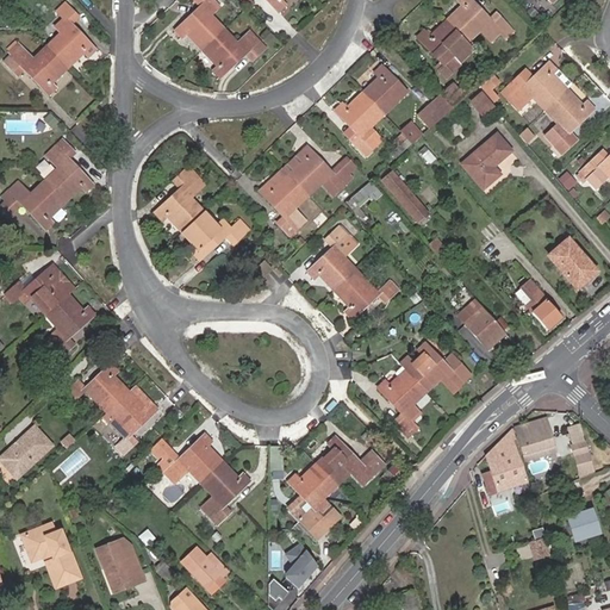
[(206,45),(223,30),(210,16),(216,10),(207,1),(209,0),(194,0),(201,6),(175,31),(181,38),(186,33),(194,43),(200,38),(206,45)]
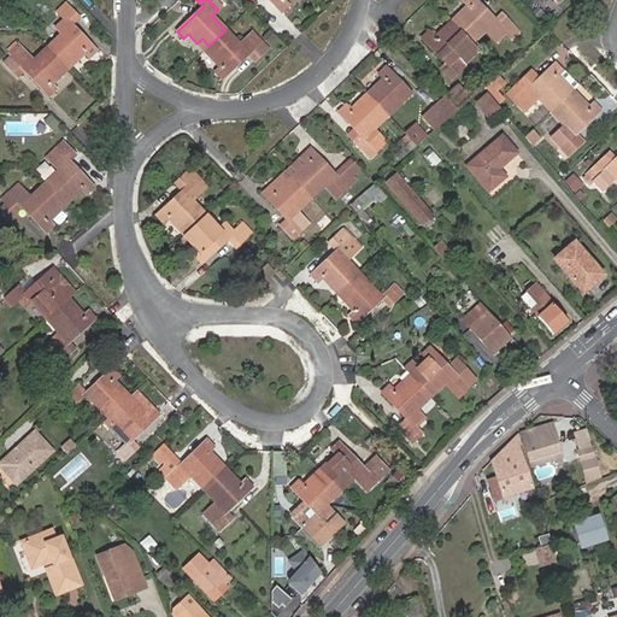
[(269,0),(281,12),(287,6),(283,3),(285,0),(269,0)]
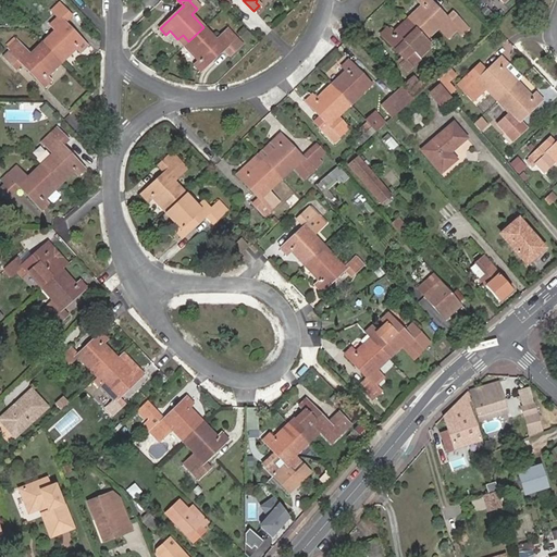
[(423,7),(407,21),(425,39),(438,27),(447,38),(456,31),(461,35),(468,28),(453,13),(447,20),(429,0),(420,0),(419,2),(423,7)]
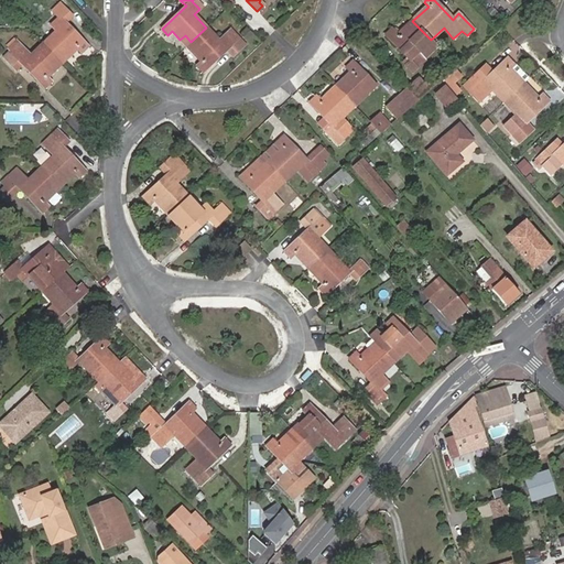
[(56,31),(43,43),(62,63),(77,50),(80,53),(87,46),(64,23),(72,17),(58,3),(52,10),(58,18),(50,25),(56,31)]
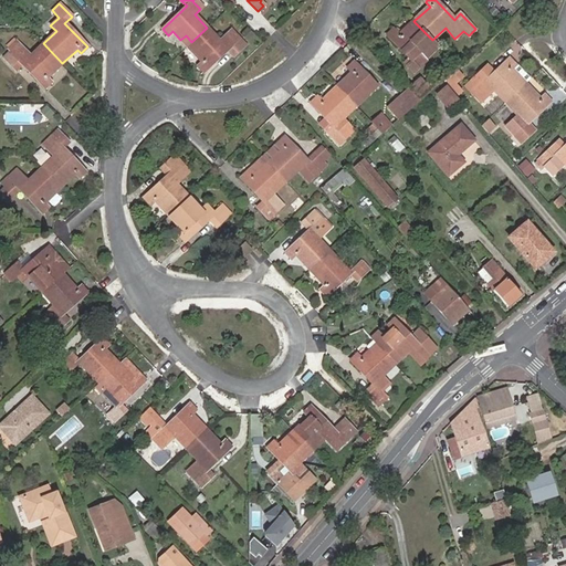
[(438,46),(432,40),(413,21),(399,35),(396,32),(389,38),(411,61),(407,64),(413,72),(418,67),(428,60),(426,59),(438,46)]
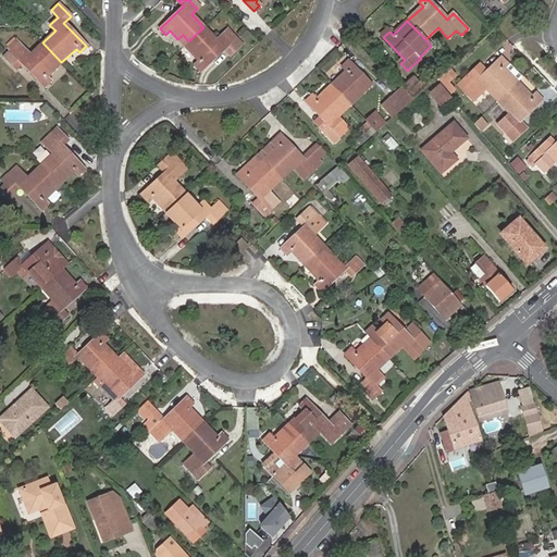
[(188,41),(184,46),(198,61),(194,64),(200,71),(224,49),(230,56),(242,44),(227,29),(215,40),(203,27),(188,41)]
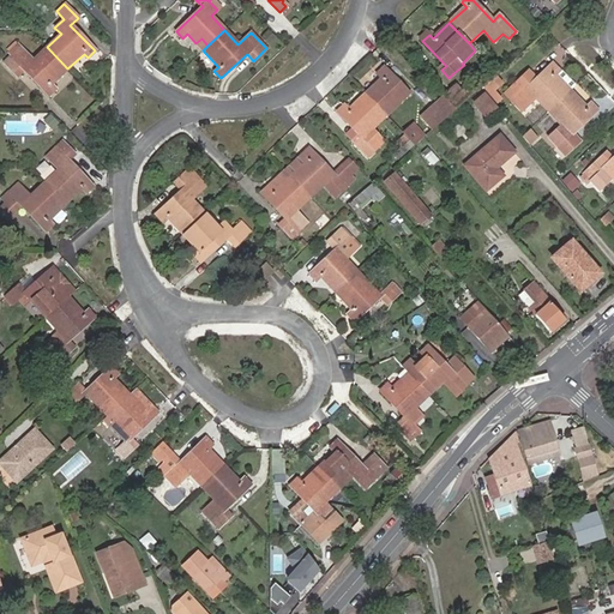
[(422,41),(429,35),(427,31),(420,37),(422,41)]
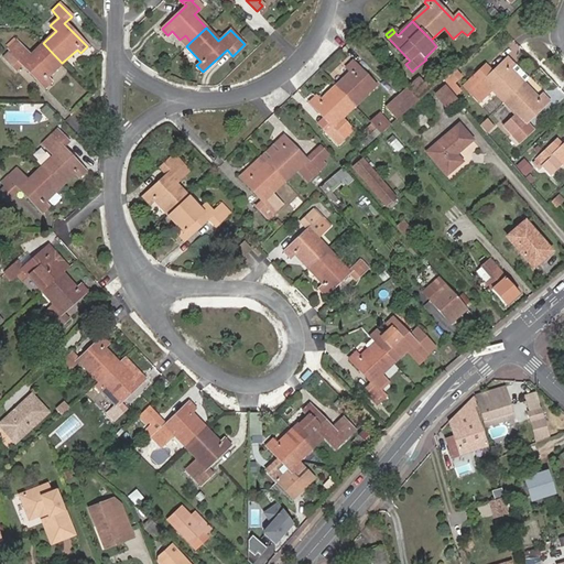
[(180,40),(186,46),(191,42),(185,35),(180,40)]
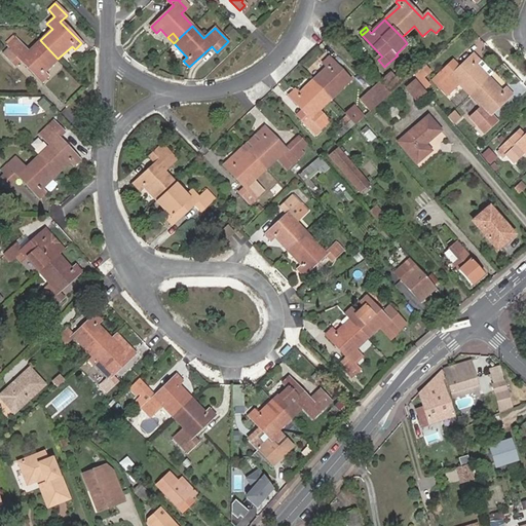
[(58,59),(40,40),(28,52),(15,39),(7,46),(10,49),(4,54),(14,66),(21,61),(40,82),(46,76),(43,73),(58,59)]
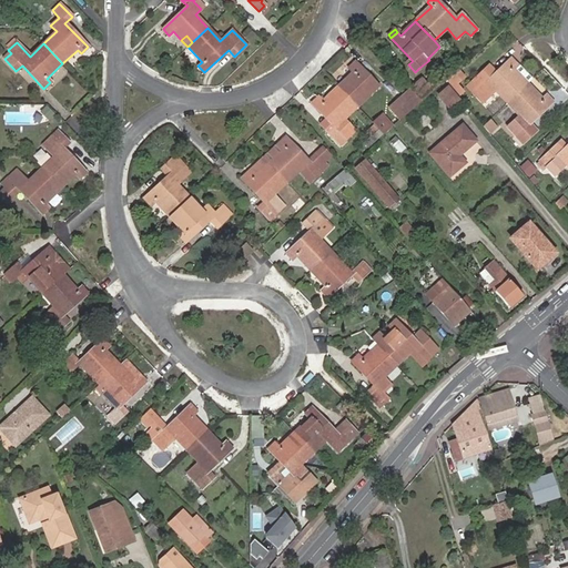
[(430,61),(443,50),(439,47),(427,59),(429,60),(430,61)]
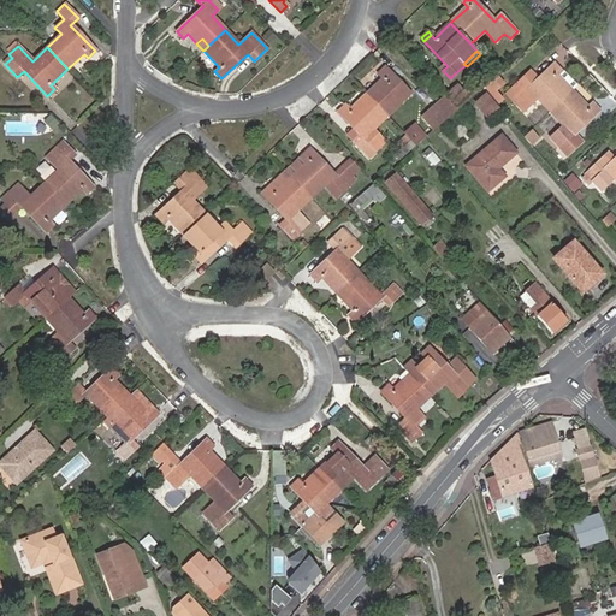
[(490,64),(496,71),(501,66),(495,59),(490,64)]
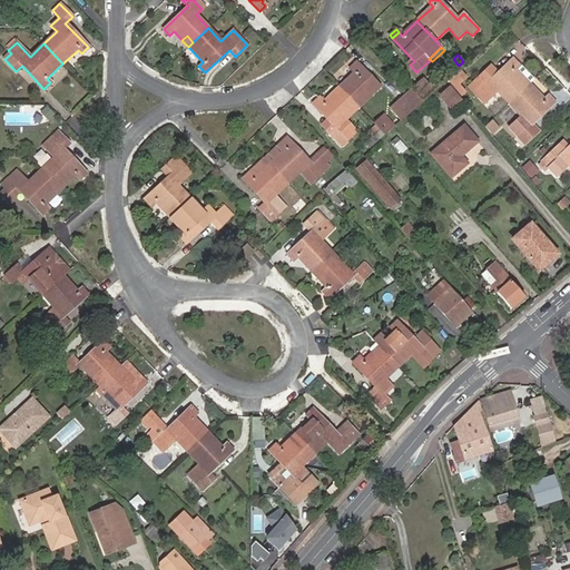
[(498,91),(509,104),(530,85),(514,69),(519,66),(512,59),(498,72),(488,81),(482,75),(469,87),(484,102),(498,91)]
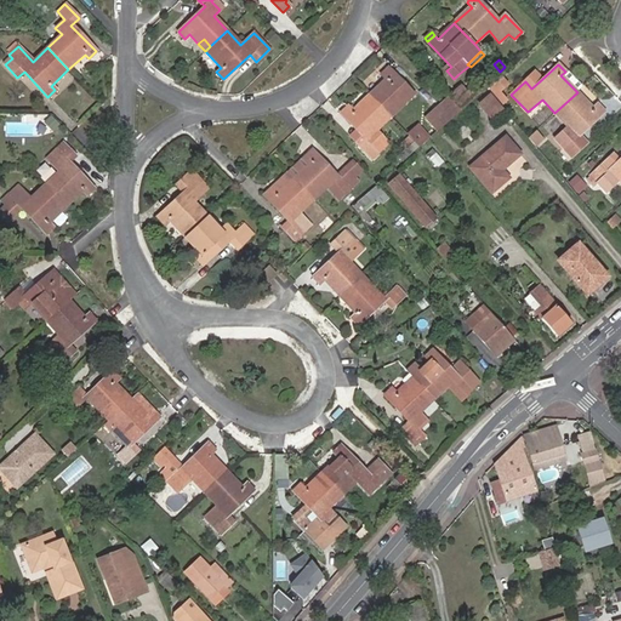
[(370,96),(389,118),(412,95),(387,68),(380,75),(386,80),(370,96)]
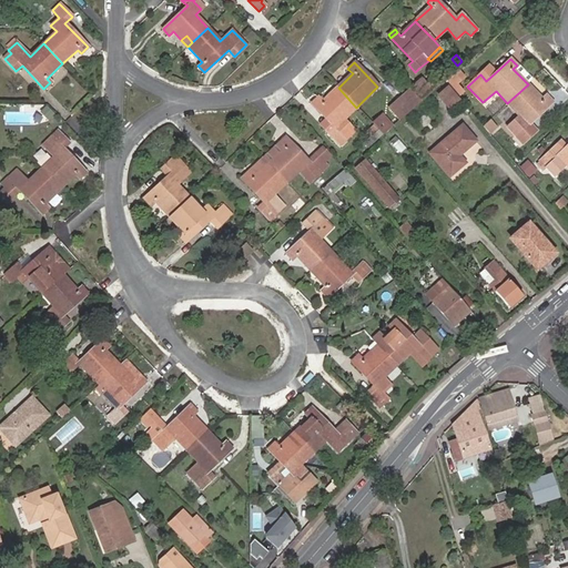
[(489,67),(480,74),(486,81),(496,72),(489,67)]
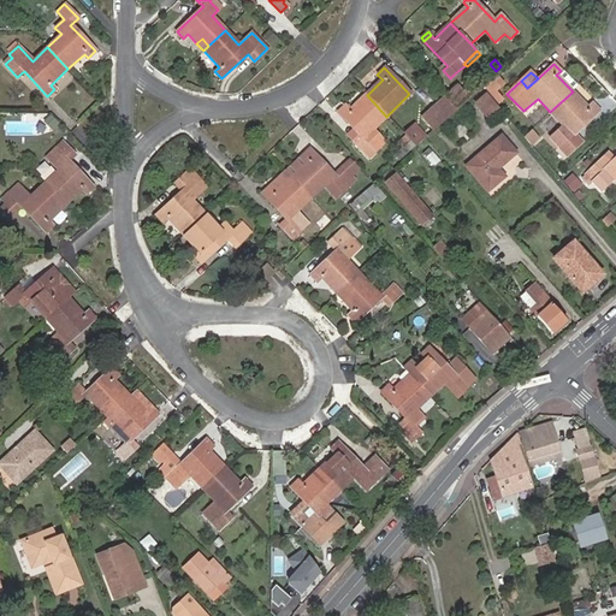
[(497,77),(483,89),(490,96),(495,92),(503,84),(497,77)]
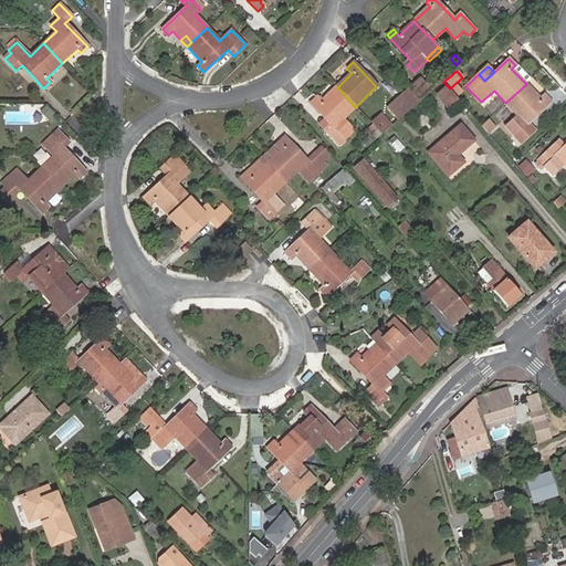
[(420,80),(408,90),(420,102),(438,86),(430,79),(425,84),(420,80)]
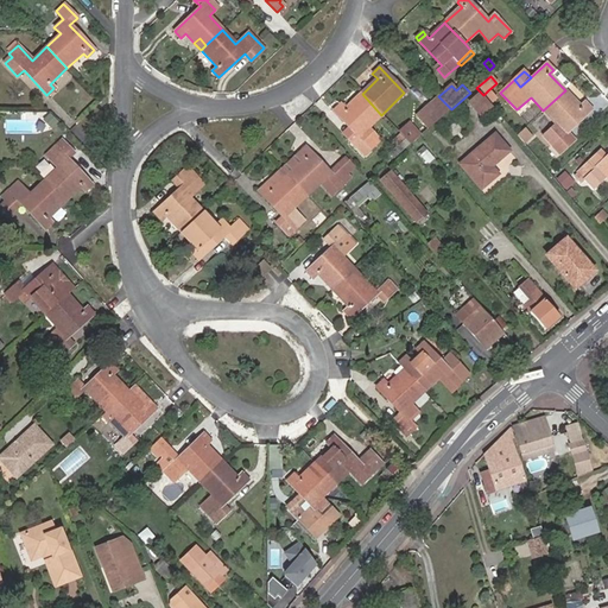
[(483,95),(489,103),(495,99),(488,90),(483,95)]
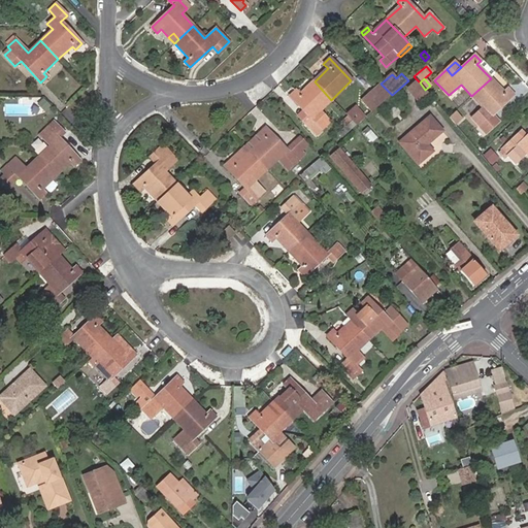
[(491,78),(471,96),(483,107),(471,119),(486,134),(497,123),(492,116),(514,95),(507,89),(504,92),(491,78)]
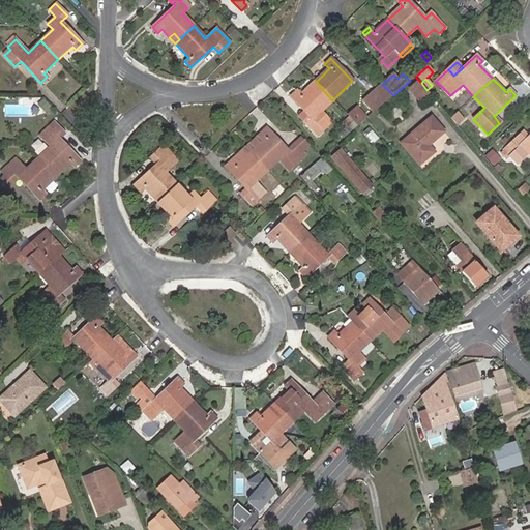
[(321,112),(332,100),(316,82),(301,96),(297,92),(290,97),(312,120),(306,125),(317,137),(331,123),(321,112)]
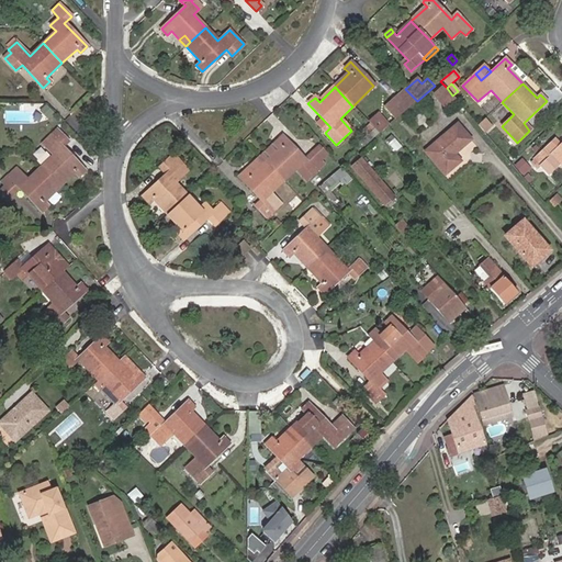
[(404,111),(404,112),(417,101),(405,89),(393,100),(400,107),(404,111)]
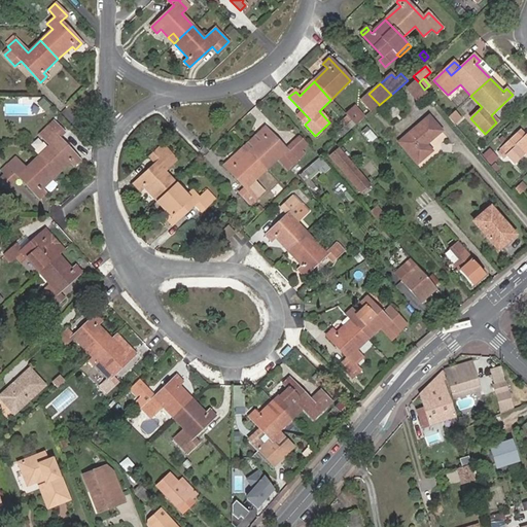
[(379,104),(375,100),(366,106),(371,111),(379,104)]
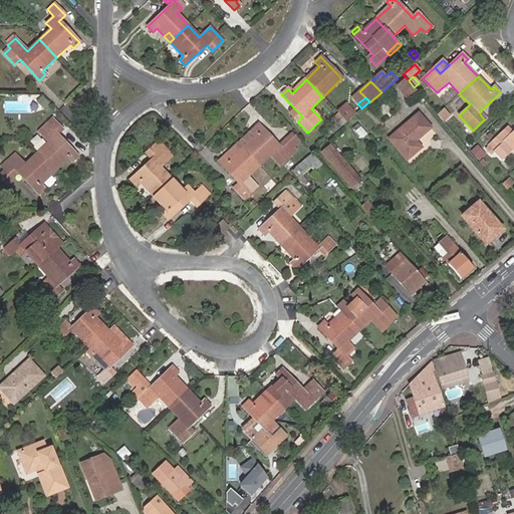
[(388,98),(384,101),(394,112),(397,109),(388,98)]
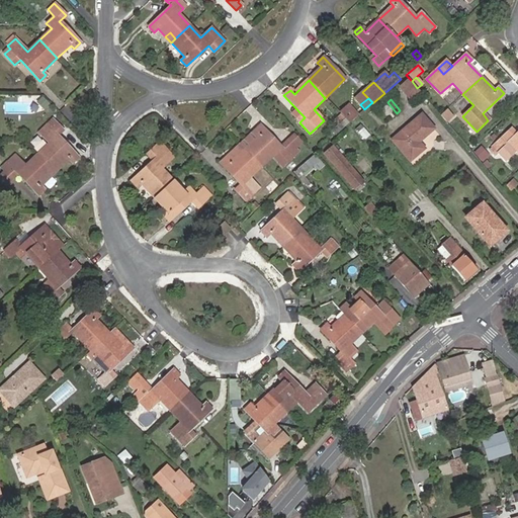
[(350,102),(342,109),(351,120),(359,113),(350,102)]
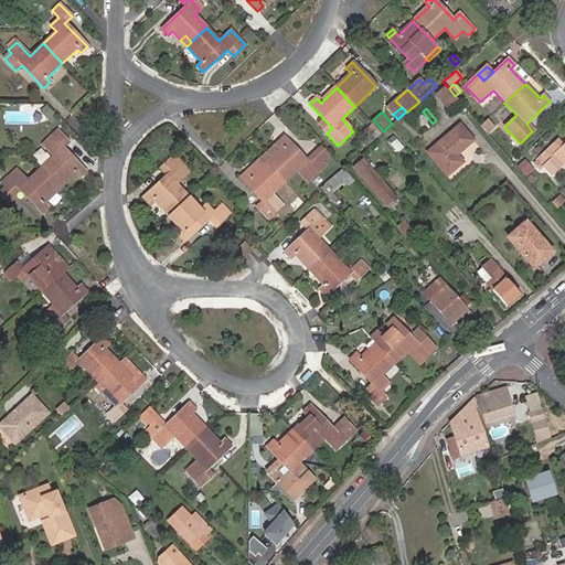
[(433,124),(423,112),(415,119),(416,121),(412,125),(419,135),(433,124)]
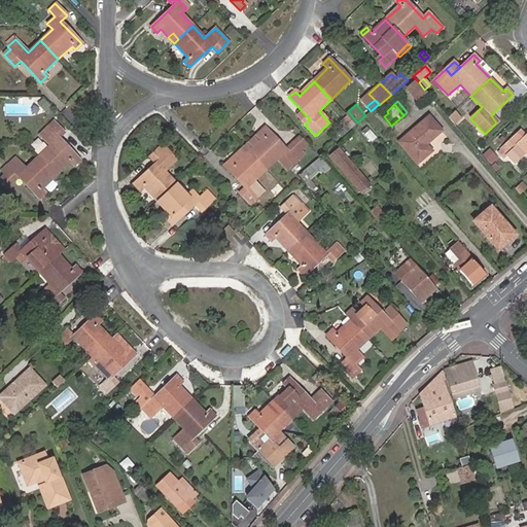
[(60,116),(54,123),(64,134),(70,128),(60,116)]
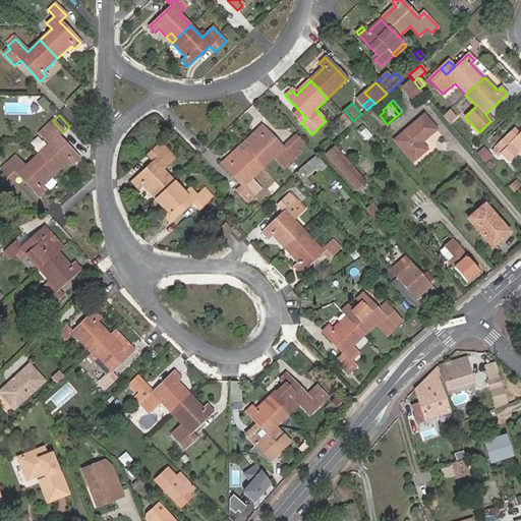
[(424,115),(394,140),(411,162),(426,150),(420,142),(436,129),(424,115)]
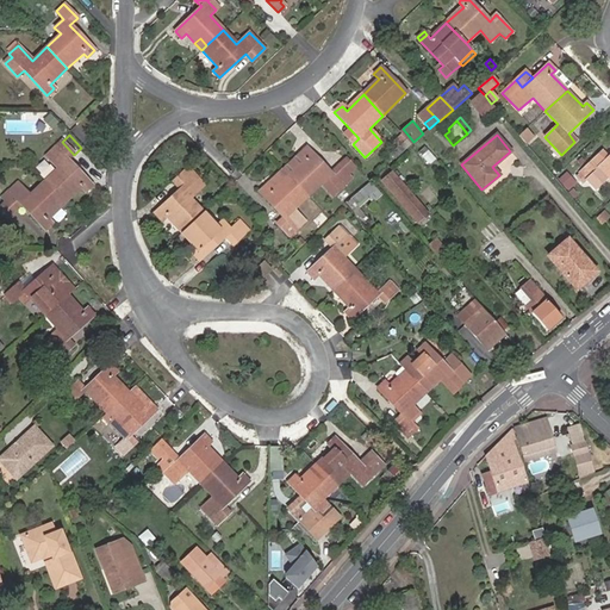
[(43,153),(47,156),(62,142),(58,138),(43,153)]
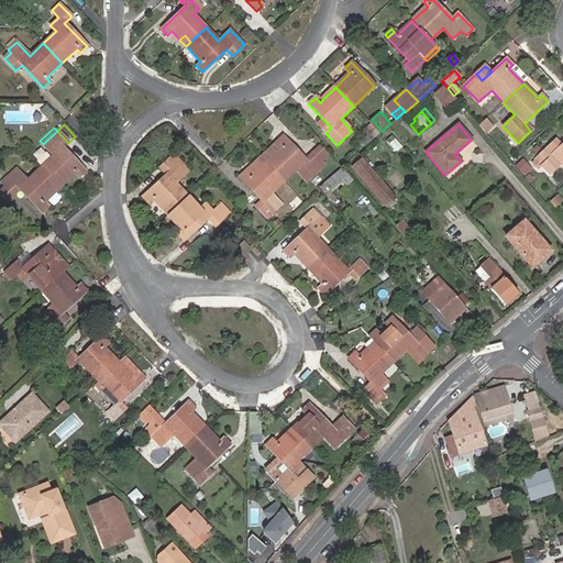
[(53,156),(41,168),(57,185),(64,179),(66,181),(75,174),(78,178),(85,172),(62,148),(68,143),(57,131),(43,144),(53,156)]
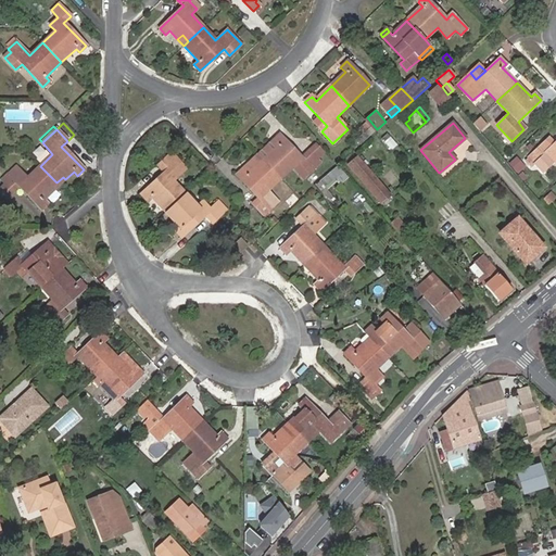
[(303,178),(319,163),(317,160),(325,152),(316,143),(301,159),(279,136),(274,141),(277,144),(262,159),(280,178),(292,166),(303,178)]
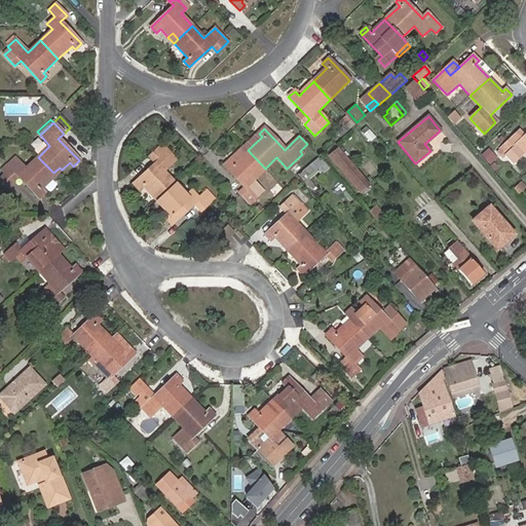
[(519,130),(511,139),(517,144),(524,137),(519,130)]
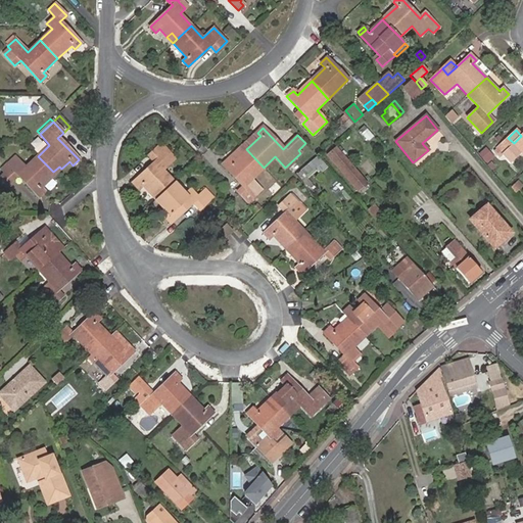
[(521,152),(522,154),(522,134),(521,136),(514,143),(508,138),(494,151),(498,156),(503,153),(510,161),(521,152)]
